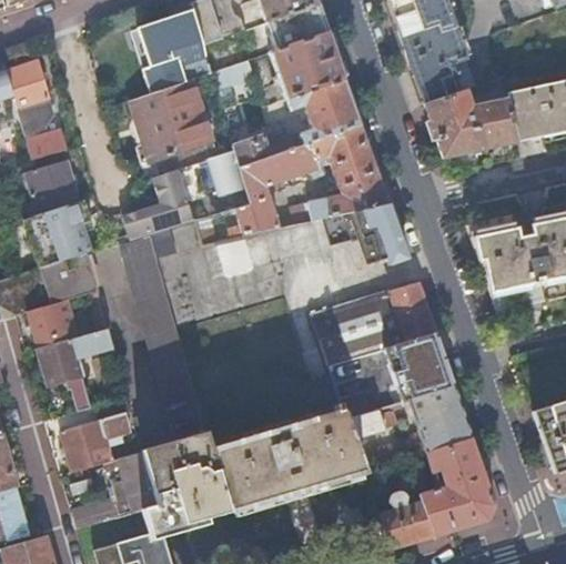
[(200,29),(204,42),(224,36),(212,0),(191,0),(193,7),(196,17),(200,29)]
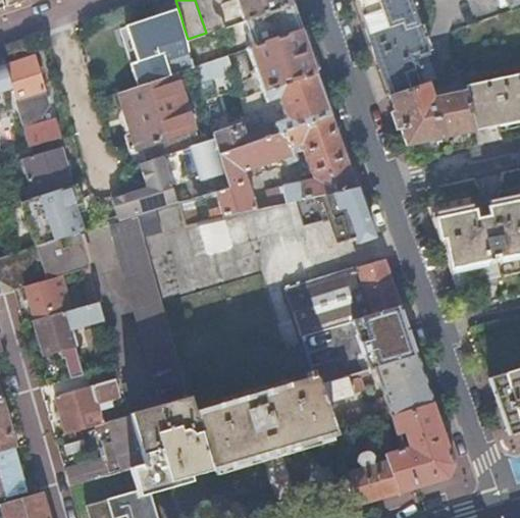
[(239,0),(246,19),(294,3),(293,0),(239,0)]
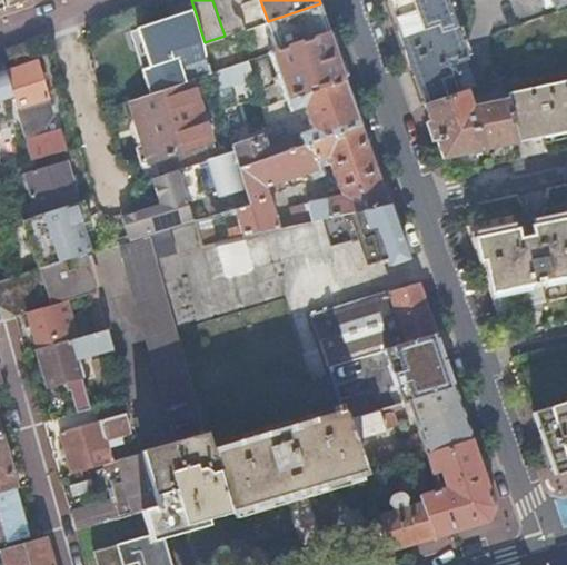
[(389,0),(405,43),(425,101),(466,88),(478,85),(448,0),(389,0)]
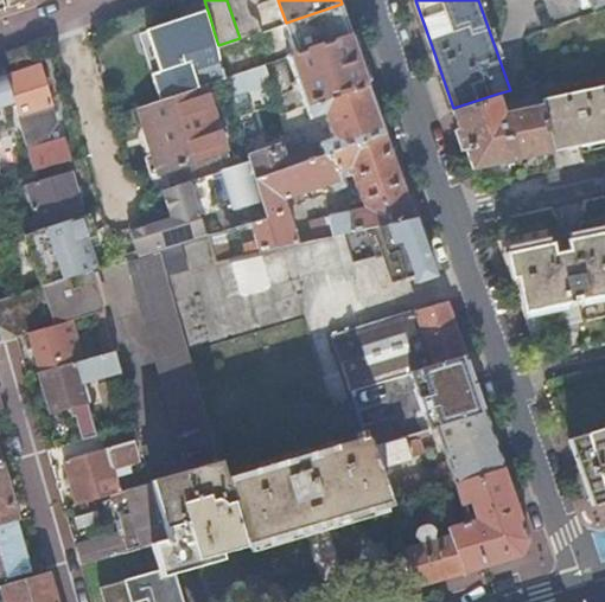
[(297,51),(352,32),(348,21),(342,4),(286,23),(297,51)]
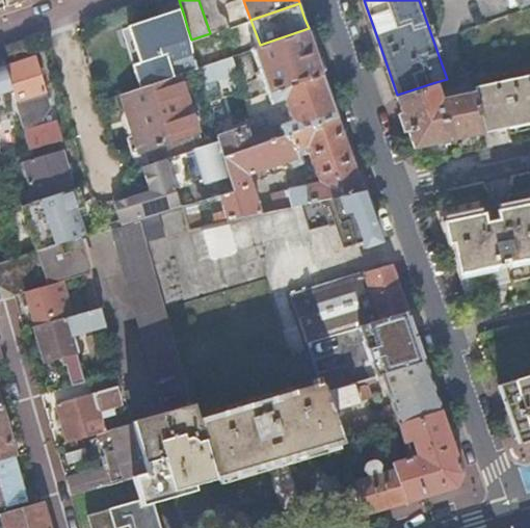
[(181,72),(200,66),(194,51),(191,40),(187,27),(181,6),(123,28),(142,85),(165,77),(181,72)]
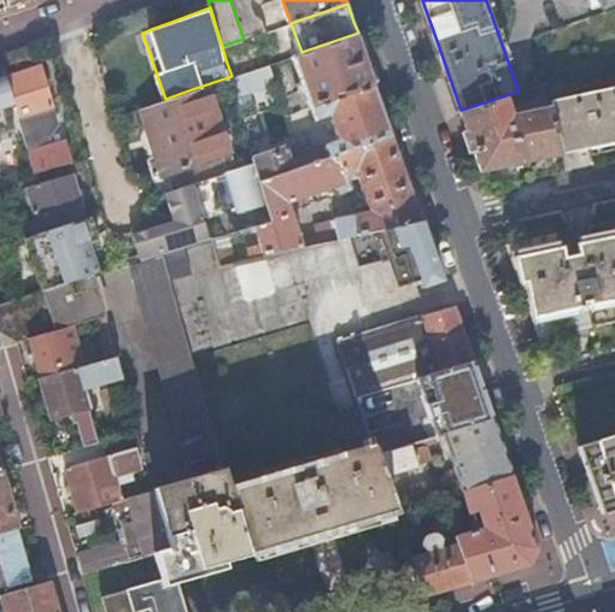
[(614,7),(605,10),(586,17),(589,24),(601,23),(609,27),(614,24),(614,7)]
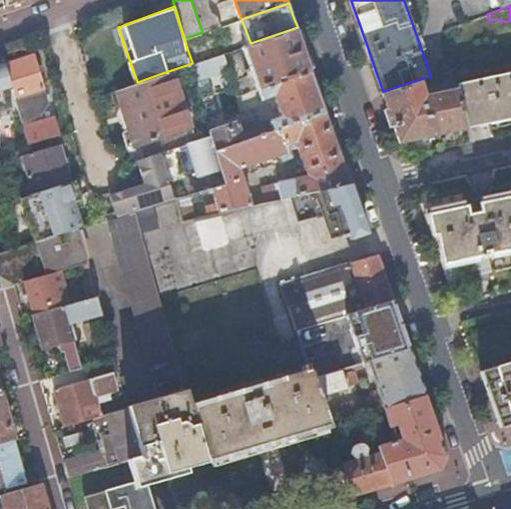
[(258,87),(312,69),(303,44),(298,27),(250,43),(244,45),(258,87)]
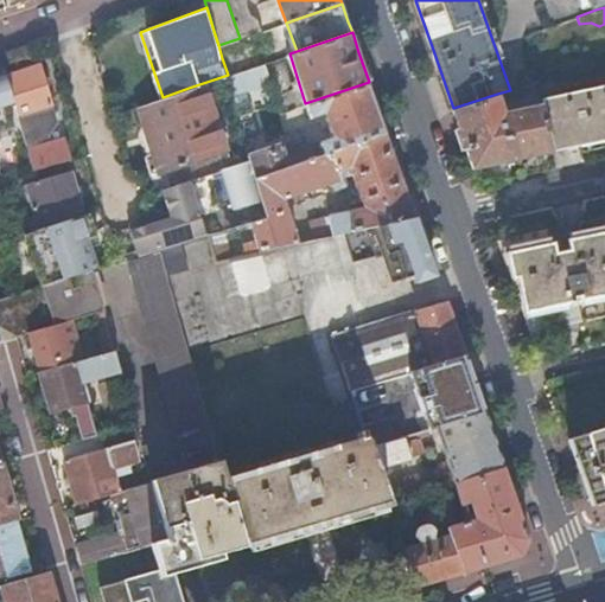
[(228,75),(267,62),(290,53),(284,37),(222,58),(228,75)]
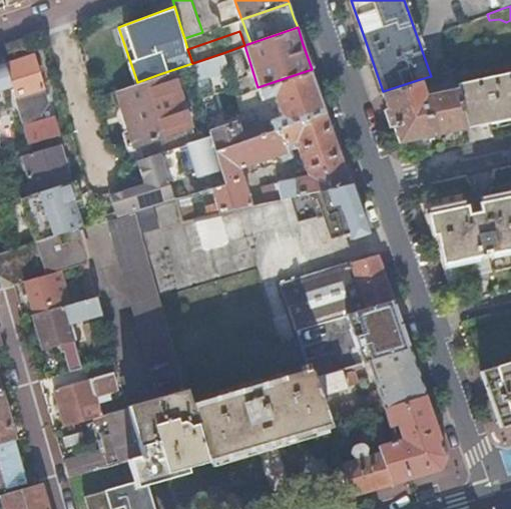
[(12,84),(28,143),(59,133),(54,116),(42,119),(41,113),(49,101),(34,54),(6,63),(12,84)]
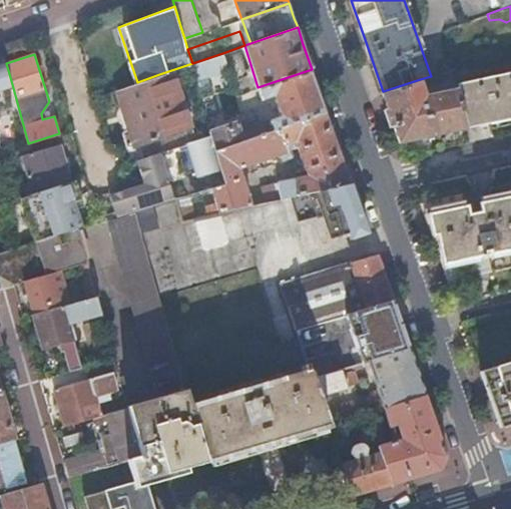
[(460,88),(468,126),(510,116),(510,61),(457,72),(457,76),(460,88)]
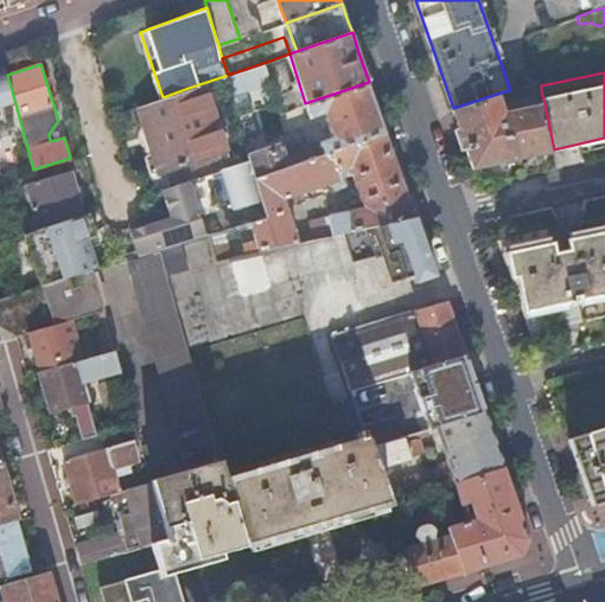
[(528,76),(529,83),(540,81),(537,74),(528,76)]
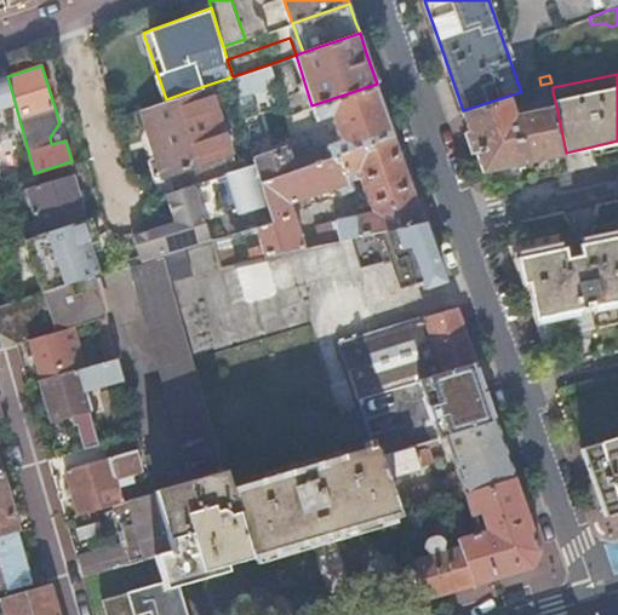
[(15,102),(7,76),(0,78),(0,133),(15,128),(7,104),(15,102)]
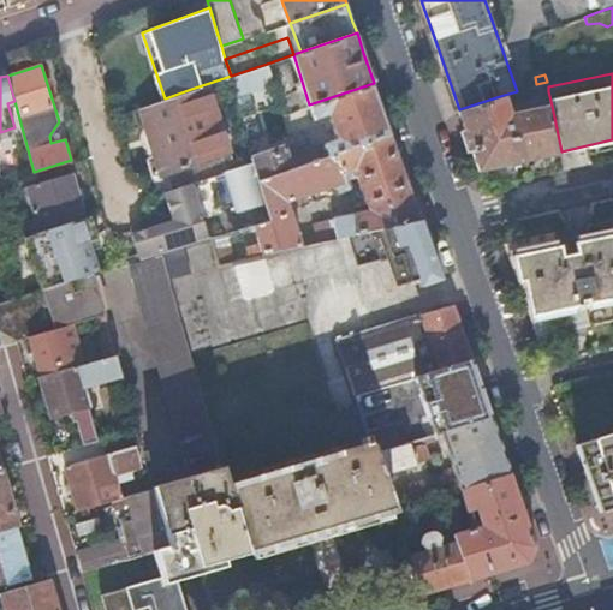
[(517,91),(504,95),(507,103),(548,91),(548,87),(547,82),(536,84),(517,91)]
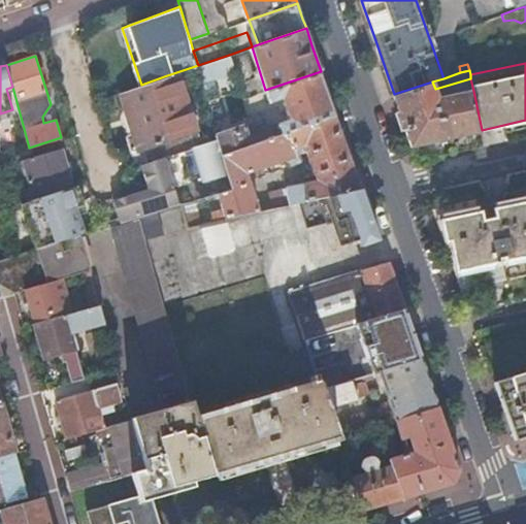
[(160,158),(164,156),(185,150),(197,145),(204,143),(182,78),(179,71),(164,76),(157,79),(141,85),(122,91),(130,112),(135,111),(146,146),(156,143),(160,158)]
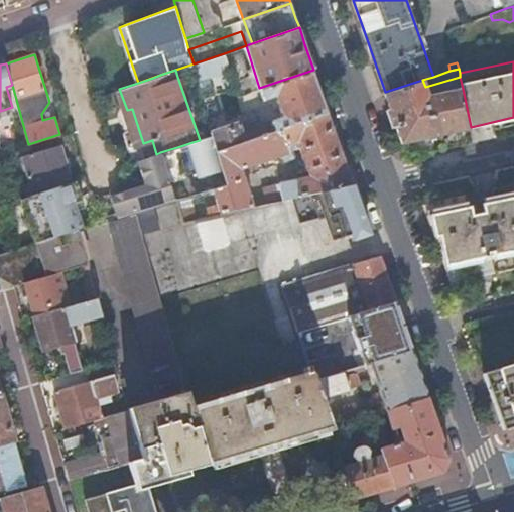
[(214,135),(218,148),(329,111),(319,87),(313,70),(259,88),(259,91),(261,90),(266,99),(275,94),(283,115),(273,119),(272,118),(264,120),(263,119),(243,125),(241,120),(213,130),(214,135)]
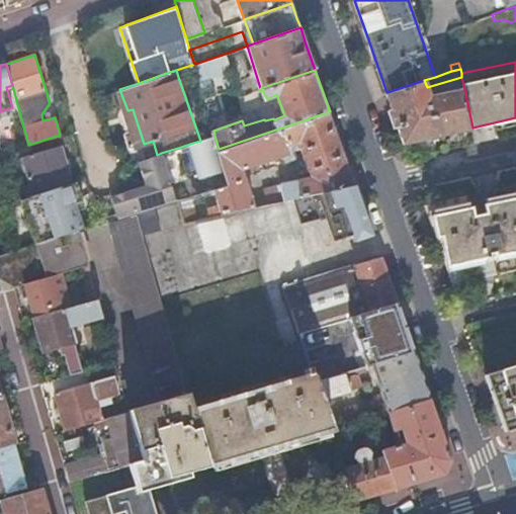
[(424,80),(387,92),(404,142),(473,127),(464,89),(441,94),(442,98),(431,100),(427,87),(424,80)]
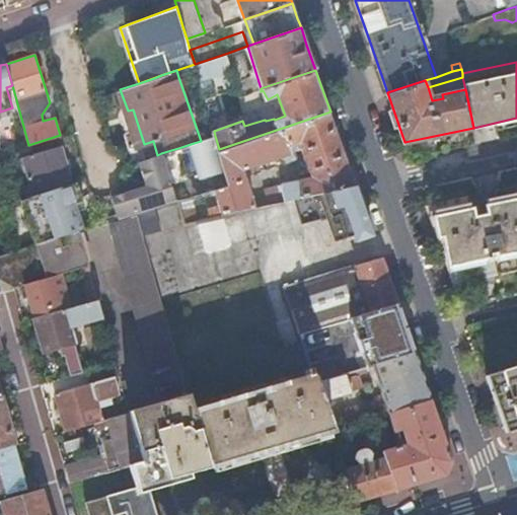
[(139,145),(144,144),(133,109),(128,111),(139,145)]
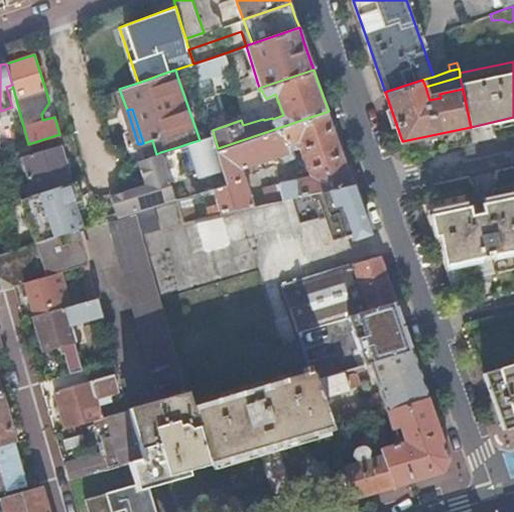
[(211,214),(294,196),(318,190),(354,182),(341,145),(329,111),(218,148),(228,182),(225,182),(218,185),(216,185),(220,203),(209,206),(211,214)]
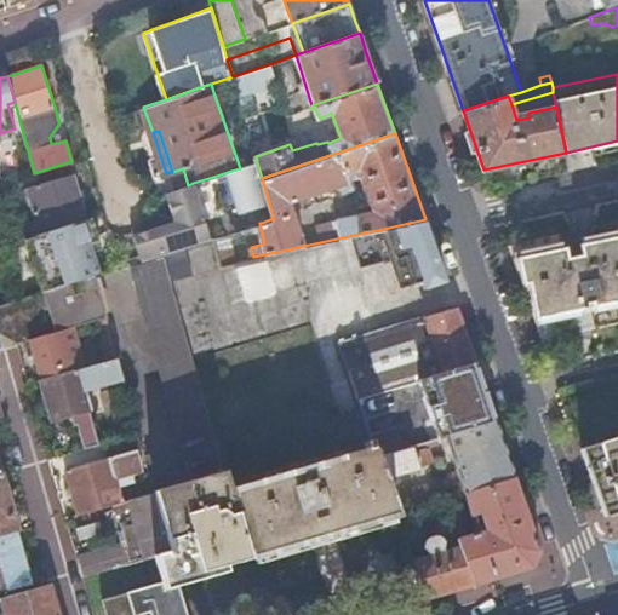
[(240,168),(232,171),(244,210),(247,210),(265,203),(253,164),(240,168)]
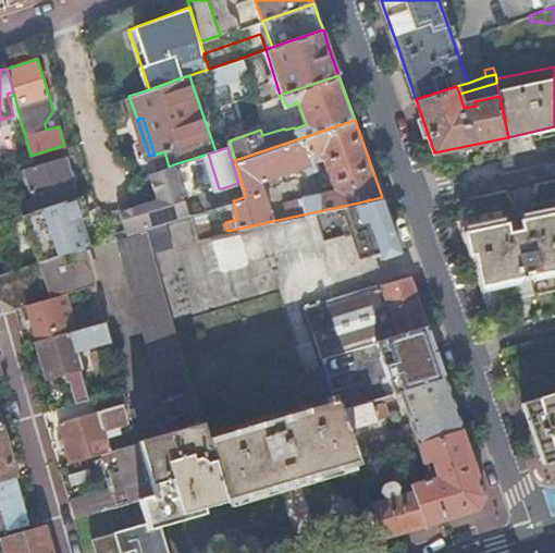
[(38,209),(76,196),(65,156),(27,166),(38,209)]
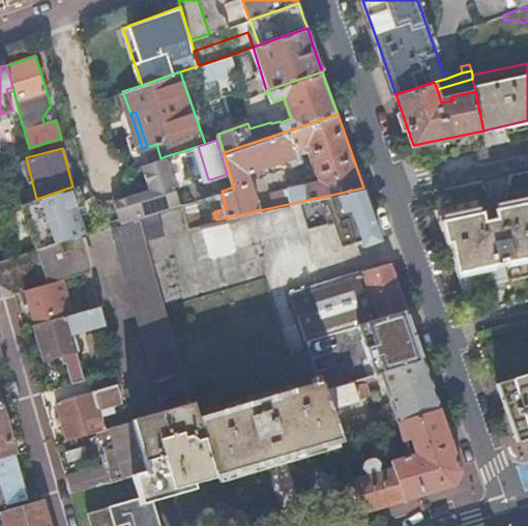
[(114,196),(122,222),(140,216),(158,210),(180,204),(165,156),(160,158),(142,164),(149,188),(122,197),(120,192),(117,194),(114,196)]
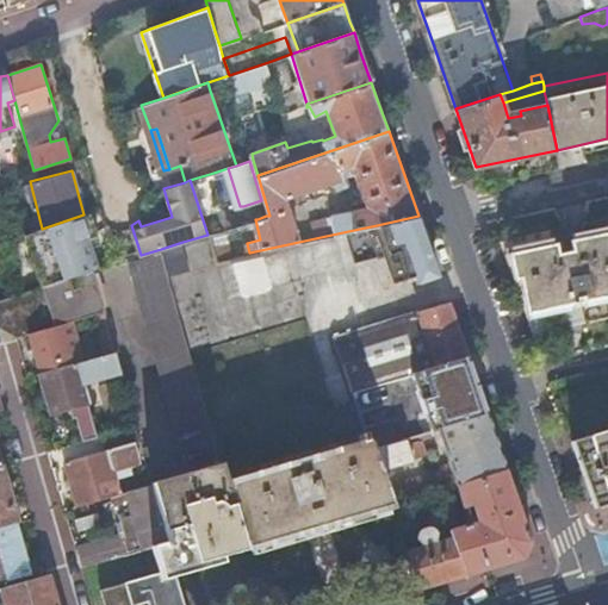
[(243,206),(258,219),(266,216),(261,200),(243,206)]
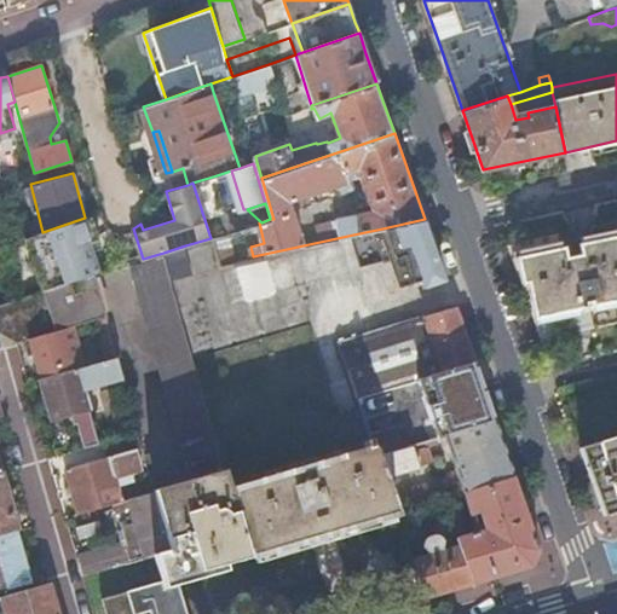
[(94,273),(101,272),(92,242),(98,239),(92,216),(85,218),(42,232),(26,238),(42,290),(58,285),(94,273)]
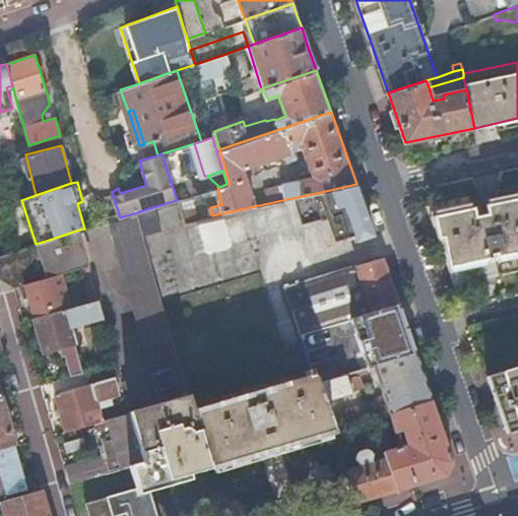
[(486,191),(428,203),(456,281),(517,267),(517,183),(499,188),(502,201),(488,203),(486,191)]
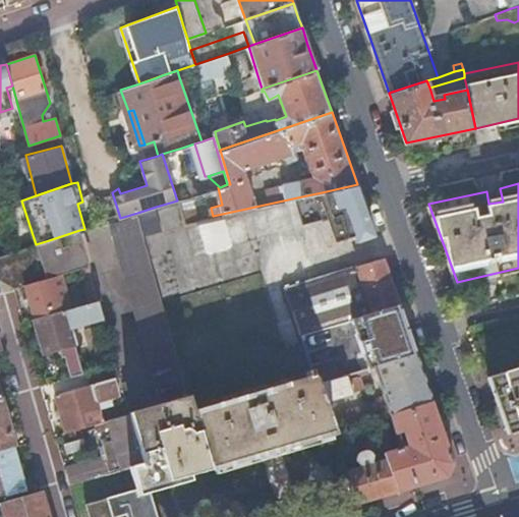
[(336,232),(370,222),(357,184),(322,192),(331,216),(336,232)]
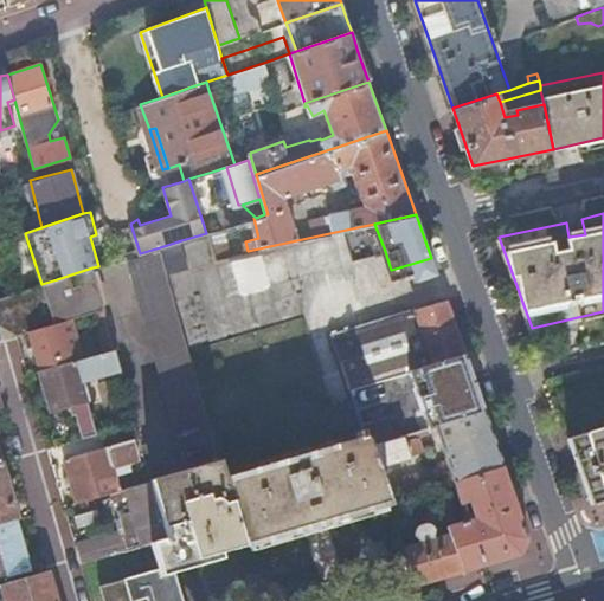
[(225,226),(211,231),(218,257),(232,254),(225,226)]
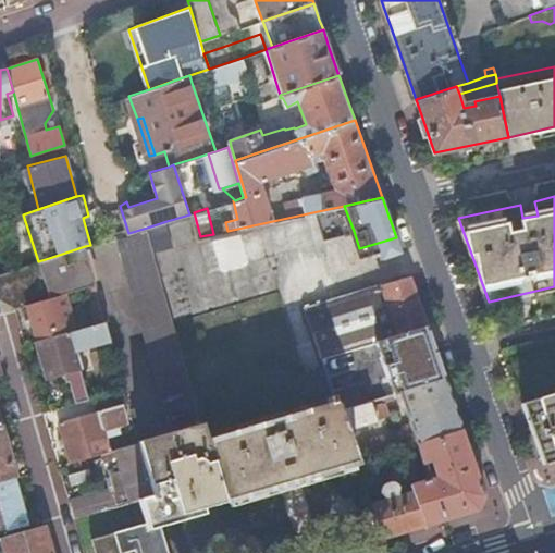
[(147,228),(153,252),(173,245),(167,221),(147,228)]
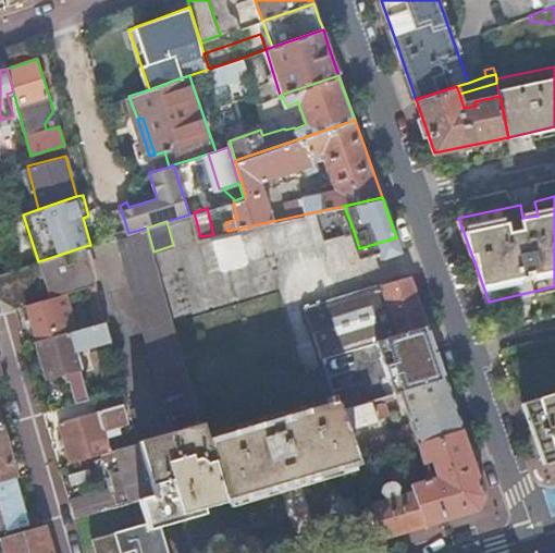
[(159,388),(189,379),(173,319),(153,252),(147,228),(128,233),(118,236),(159,388)]
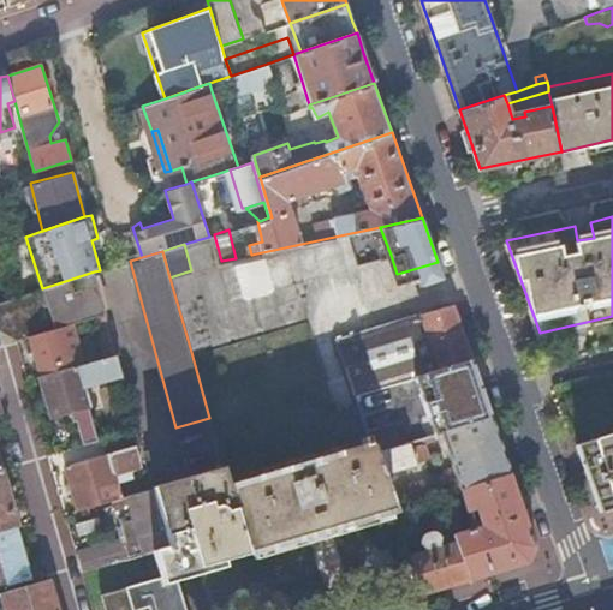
[(106,314),(94,271),(58,283),(71,323),(75,322),(96,316),(106,314)]
